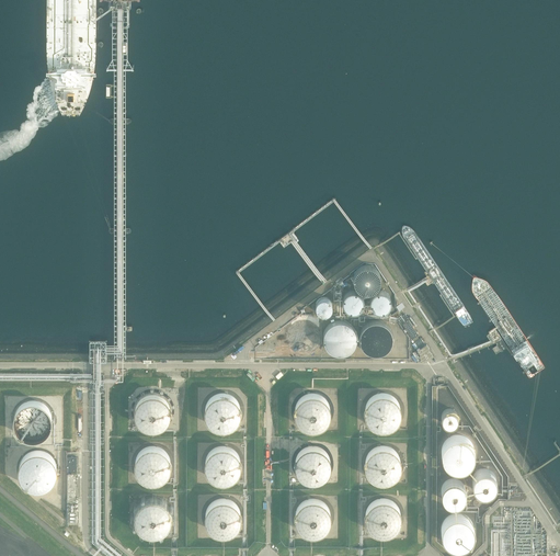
[(381,283),(381,281),(381,279),(380,276),(378,274),(377,273),(375,272),(372,272),(369,271),(367,272),(365,273),(363,274),(362,275),(361,278),(360,279),(358,282),(358,283),(358,286),(360,288),(361,290),(362,292),(364,293),(366,294),(367,295),(370,295),(373,295),(375,294),(376,293),(378,292),(380,290),(381,287),(381,286),(381,283)]
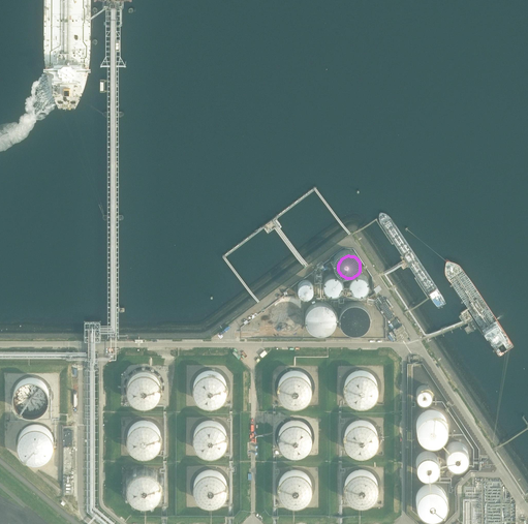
[(343,287),(342,285),(342,283),(341,281),(340,280),(338,279),(337,278),(335,277),(333,277),(332,277),(330,278),(328,279),(325,280),(324,281),(323,283),(322,285),(322,287),(322,289),(323,291),(324,294),(325,295),(327,296),(329,297),(331,297),(332,298),(334,298),(336,297),(338,296),(340,295),(341,293),(342,291),(343,289),(343,287)]
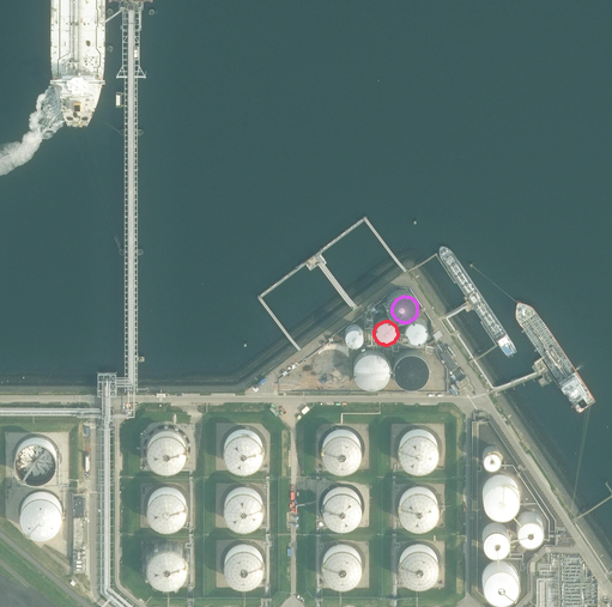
[(426,334),(426,332),(426,329),(425,327),(423,326),(422,325),(419,323),(417,323),(414,322),(413,323),(411,323),(410,325),(407,326),(406,327),(405,329),(405,332),(405,334),(405,337),(405,339),(406,340),(407,341),(408,343),(411,344),(412,345),(416,345),(417,345),(419,345),(422,344),(423,343),(425,340),(426,339),(426,337),(426,334)]
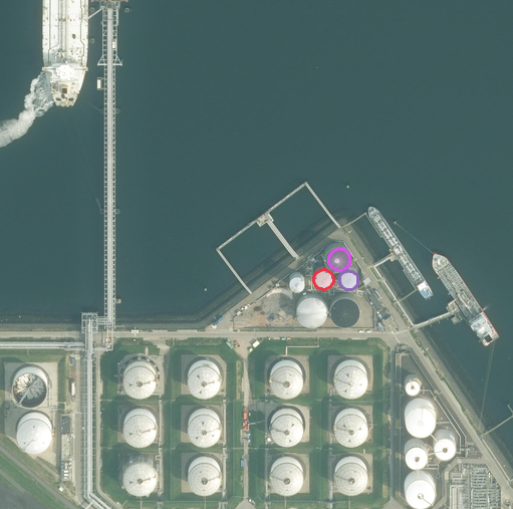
[(294,312),(294,310),(294,308),(292,305),(291,303),(289,300),(286,299),(284,297),(281,297),(278,297),(275,297),(272,298),(270,299),(267,301),(266,303),(264,306),(264,309),(263,312),(264,315),(265,318),(266,321),(268,323),(271,325),(274,326),(276,327),(279,327),(282,327),(285,326),(287,324),(290,322),(291,320),(293,318),(294,315),(294,312)]
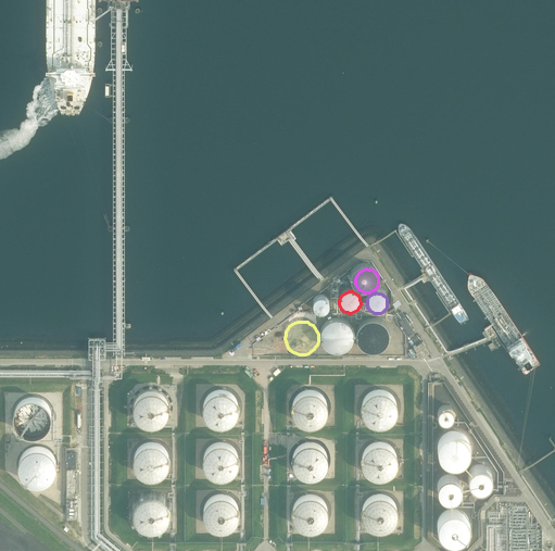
[(353,338),(353,334),(352,332),(350,328),(349,326),(345,324),(343,323),(340,322),(338,322),(335,322),(331,323),(328,324),(326,326),(324,328),(323,332),(322,334),(320,337),(322,341),(323,343),(324,347),(326,349),(328,351),(330,352),(333,353),(337,353),(340,353),(343,352),(345,351),(348,349),(350,347),(352,345),(353,341),(353,338)]
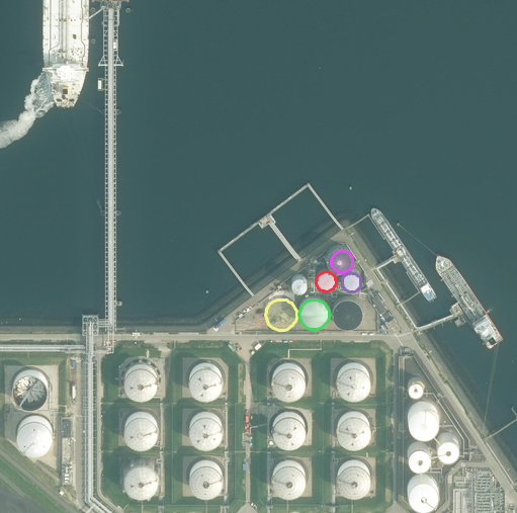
[(363,315),(362,312),(362,310),(360,307),(358,304),(357,303),(354,301),(351,300),(350,300),(348,300),(346,300),(344,300),(341,301),(339,302),(336,304),(334,306),(333,309),(332,312),(331,315),(332,318),(333,321),(334,323),(336,326),(338,328),(341,329),(342,330),(344,330),(347,331),(350,330),(353,330),(356,328),(358,326),(360,324),(361,321),(362,318),(363,315)]
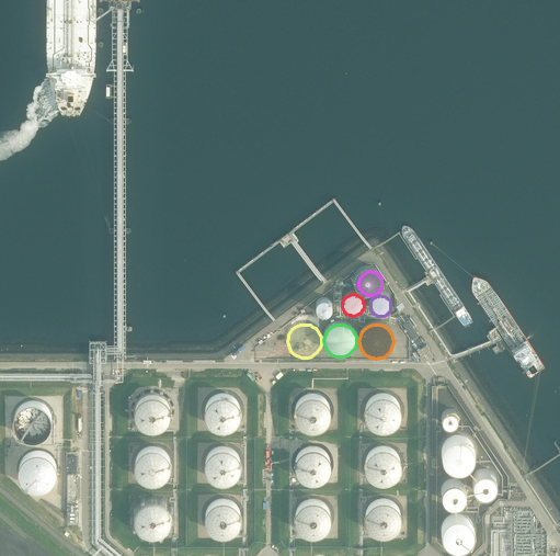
[(403,329),(419,352),(424,349),(422,343),(420,344),(418,341),(420,340),(410,326),(403,329)]
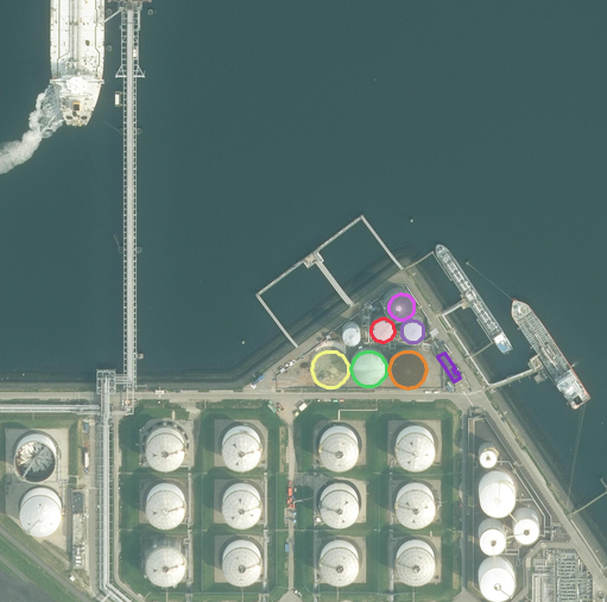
[(467,384),(463,379),(449,388),(454,397),(457,394),(461,399),(472,392),(466,385),(467,384)]
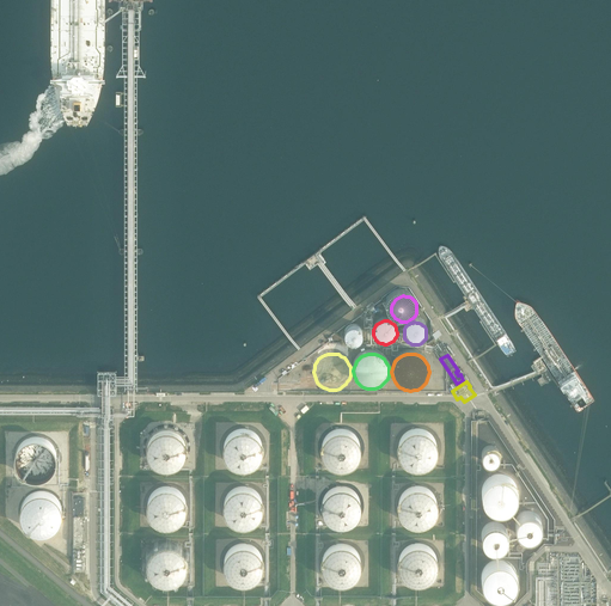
[(222,454),(225,461),(228,466),(234,471),(244,473),(250,472),(257,469),(262,464),(264,457),(264,448),(263,441),(260,436),(251,432),(245,430),(237,430),(231,434),(226,440),(222,447),(222,454)]
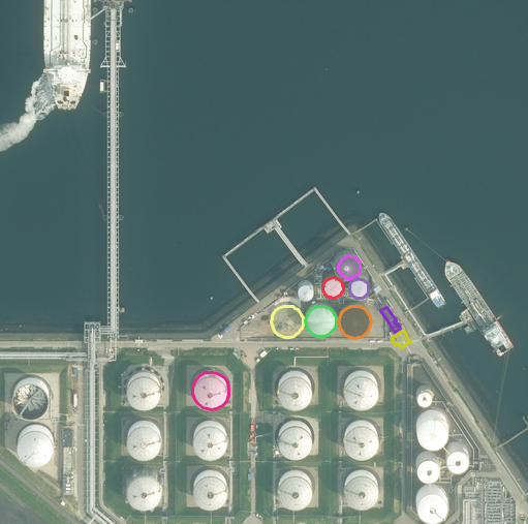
[(277,394),(279,400),(282,404),(287,408),(296,409),(301,408),(307,406),(311,401),(313,395),(313,388),(312,382),(309,378),(302,374),(297,372),(289,373),(284,376),(279,380),(277,387),(277,394)]
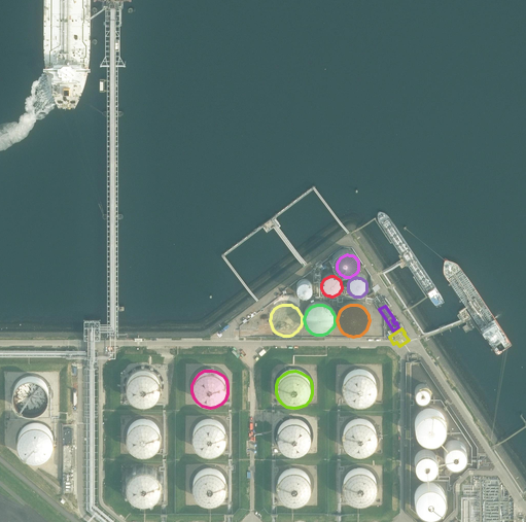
[(342,392),(344,397),(347,403),(353,407),(360,408),(366,407),(372,404),(376,399),(379,393),(379,386),(377,381),(374,377),(367,372),(361,371),(354,372),(349,374),(345,379),(342,385),(342,392)]
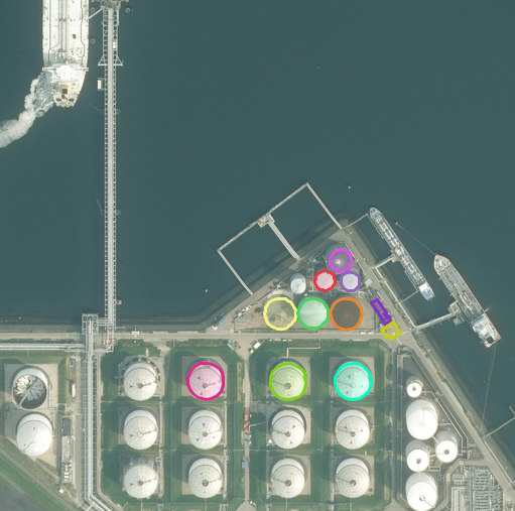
[(123,384),(125,390),(128,394),(134,398),(141,400),(146,399),(152,396),(156,391),(158,386),(159,378),(157,373),(154,369),(148,365),(142,364),(135,364),(130,367),(126,372),(123,378),(123,384)]
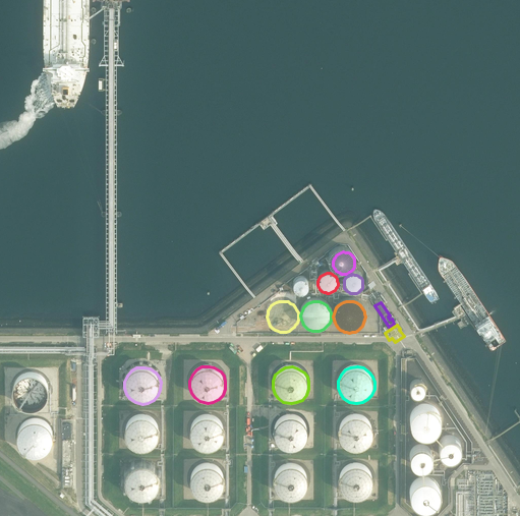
[(49,396),(50,393),(49,390),(48,387),(47,384),(45,382),(43,380),(41,378),(38,377),(36,376),(33,375),(30,376),(26,376),(23,377),(20,379),(18,381),(16,383),(15,385),(14,388),(13,391),(13,394),(13,397),(14,400),(15,402),(17,405),(19,407),(21,409),(24,410),(27,411),(31,411),(34,411),(36,411),(39,410),(42,408),(44,406),(46,404),(48,401),(49,399),(49,396)]
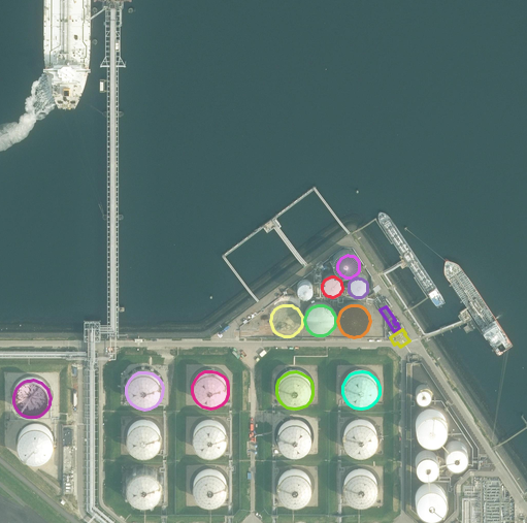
[(431,396),(431,394),(430,393),(430,392),(429,390),(428,390),(427,389),(425,388),(424,388),(422,388),(421,388),(420,389),(418,390),(417,391),(417,392),(416,394),(416,395),(416,397),(416,398),(417,399),(418,401),(419,402),(420,403),(422,403),(423,403),(424,403),(426,403),(427,402),(428,401),(429,400),(430,399),(431,397),(431,396)]
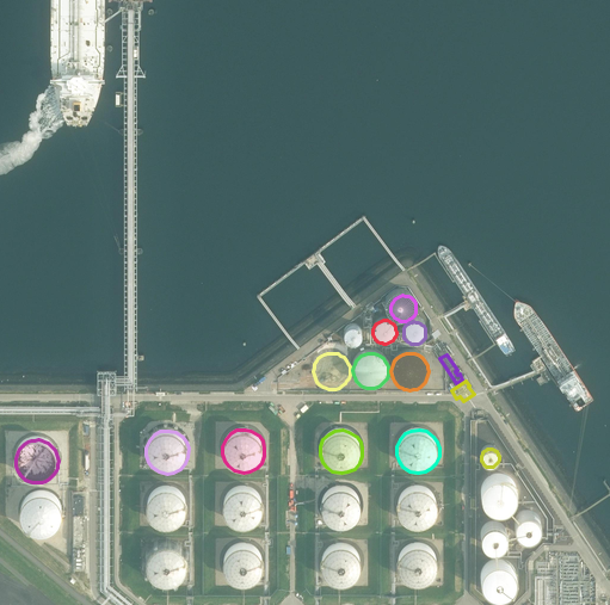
[(517,497),(517,495),(517,492),(516,489),(515,487),(513,485),(511,482),(509,481),(505,479),(501,479),(499,477),(494,479),(492,480),(490,481),(487,482),(486,483),(484,486),(482,489),(481,492),(481,495),(481,499),(482,502),(484,505),(486,508),(488,511),(491,512),(494,513),(498,513),(501,513),(505,512),(506,512),(509,511),(511,508),(513,506),(516,502),(517,499),(517,497)]
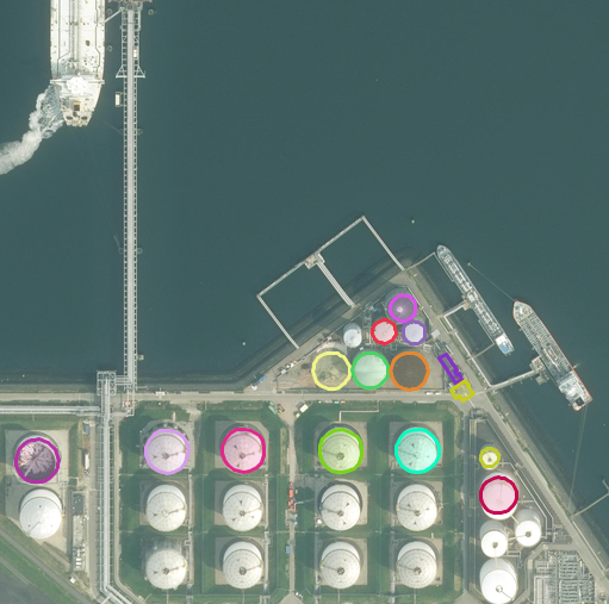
[(319,511),(322,517),(325,523),(331,528),(341,529),(347,528),(354,524),(359,520),(361,512),(361,504),(360,498),(356,493),(348,487),(342,486),(334,487),(328,490),(323,496),(319,503),(319,511)]
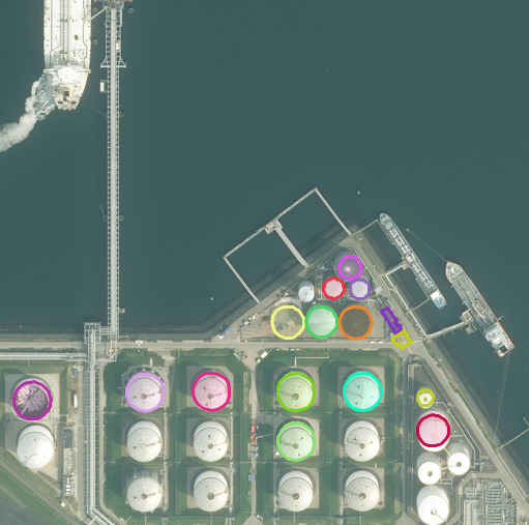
[(343,444),(345,450),(348,455),(354,459),(361,461),(368,460),(373,457),(377,451),(380,446),(380,438),(378,433),(375,429),(369,425),(362,423),(355,424),(350,427),(346,432),(343,438),(343,444)]
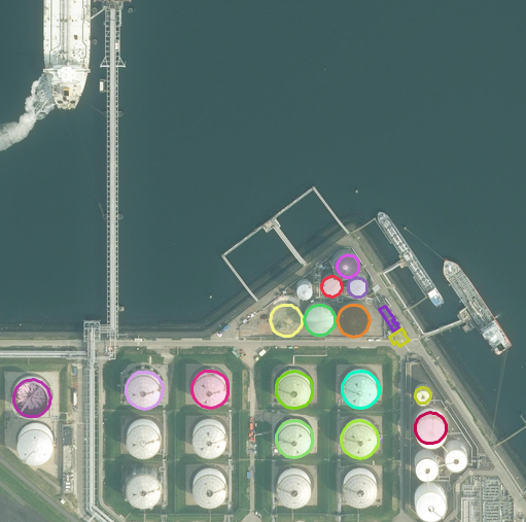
[(124,443),(126,448),(129,452),(135,456),(142,458),(148,457),(153,454),(158,450),(161,444),(161,437),(159,430),(156,426),(149,422),(144,421),(137,422),(132,424),(127,429),(125,436),(124,443)]
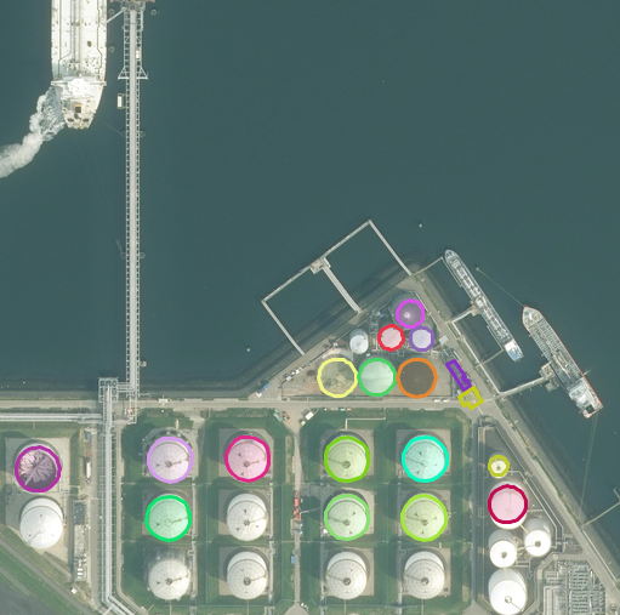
[(226,522),(228,529),(232,534),(239,539),(248,540),(255,539),(261,536),(266,530),(269,523),(269,514),(267,508),(263,504),(256,499),(250,496),(242,497),(234,501),(229,506),(226,513),(226,522)]
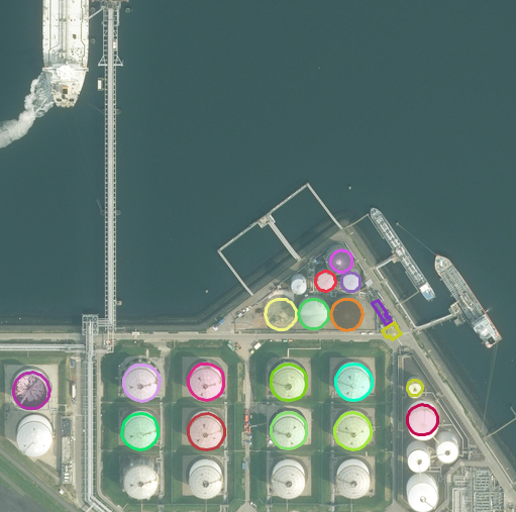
[(54,437),(54,435),(54,432),(53,430),(52,427),(50,425),(48,423),(46,421),(44,420),(42,419),(39,418),(37,418),(34,418),(31,418),(29,419),(26,420),(24,422),(22,423),(21,425),(19,428),(18,430),(18,433),(18,435),(18,438),(18,440),(19,443),(20,445),(22,447),(24,449),(26,451),(28,452),(30,453),(33,453),(36,453),(38,453),(41,453),(43,452),(45,450),(48,449),(49,447),(52,445),(53,442),(54,440),(54,437)]
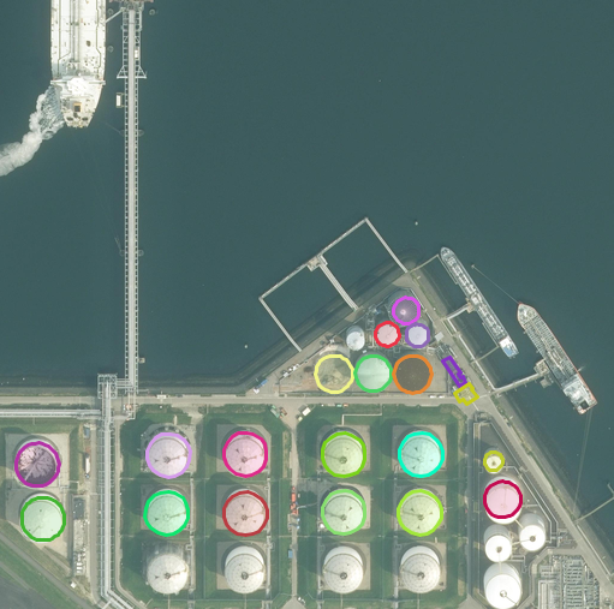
[(544,531),(543,529),(543,526),(542,524),(540,521),(538,520),(535,519),(532,518),(530,518),(528,518),(525,519),(523,520),(520,523),(519,524),(518,526),(518,530),(517,532),(518,535),(518,537),(520,539),(522,541),(523,542),(526,544),(529,544),(531,544),(534,544),(536,543),(538,542),(540,541),(541,539),(543,537),(543,535),(544,531)]
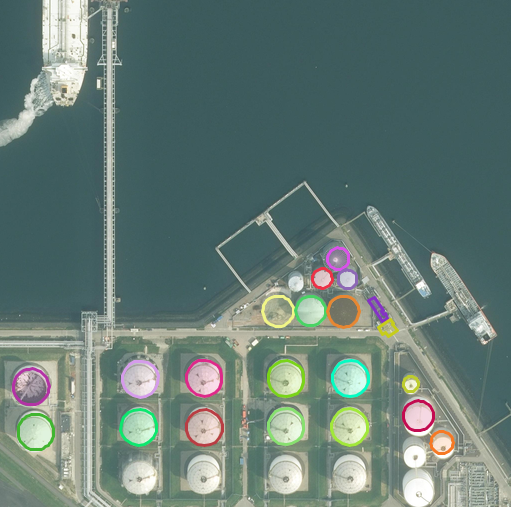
[(425,451),(425,449),(424,447),(423,445),(421,443),(419,442),(418,441),(415,440),(413,440),(411,440),(409,441),(407,442),(406,443),(404,445),(404,447),(403,449),(403,451),(403,454),(404,455),(405,457),(406,459),(408,460),(409,461),(411,462),(414,462),(416,462),(418,461),(420,460),(422,459),(423,457),(424,455),(425,454),(425,451)]
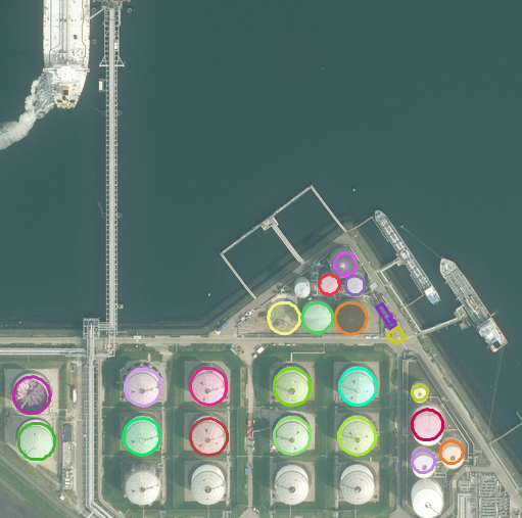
[(125,487),(127,492),(130,498),(135,501),(143,503),(148,502),(154,499),(158,495),(160,488),(160,481),(159,476),(156,472),(149,467),(144,466),(137,467),(132,469),(128,474),(125,480),(125,487)]
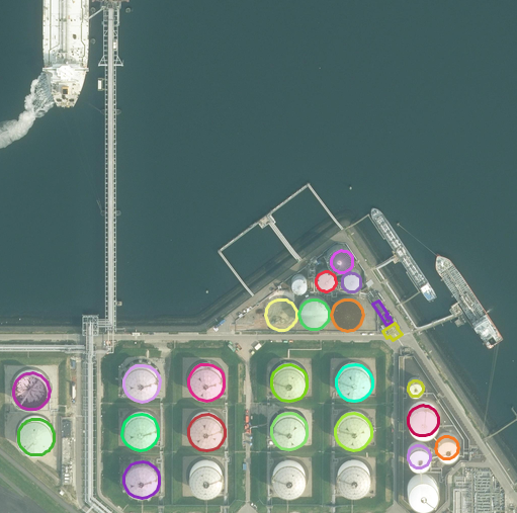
[(188,484),(190,490),(193,494),(199,498),(206,499),(212,498),(218,495),(222,491),(225,485),(225,478),(223,473),(220,468),(213,463),(207,462),(201,463),(195,466),(191,471),(188,477),(188,484)]
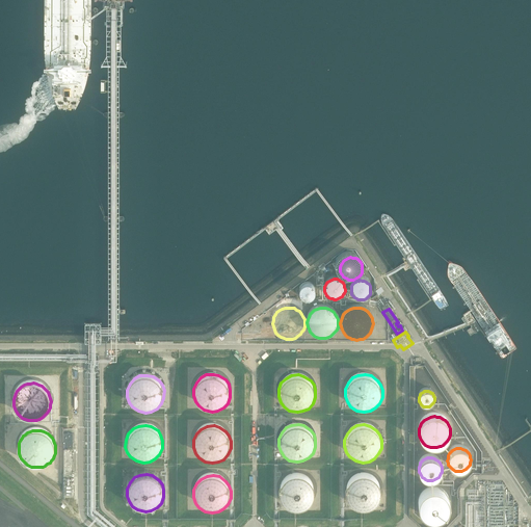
[(279,496),(281,502),(284,506),(289,510),(297,512),(302,511),(309,508),(313,503),(315,498),(315,490),(314,484),(311,480),(303,476),(298,475),(291,475),(286,478),(281,483),(279,490),(279,496)]
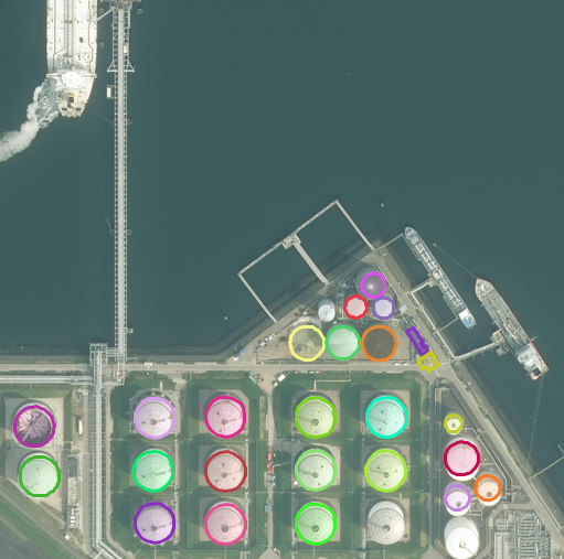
[(366,527),(368,533),(372,537),(378,541),(385,544),(392,543),(398,539),(403,535),(405,528),(405,520),(403,514),(401,509),(393,505),(387,504),(380,505),(374,507),(369,513),(366,519),(366,527)]
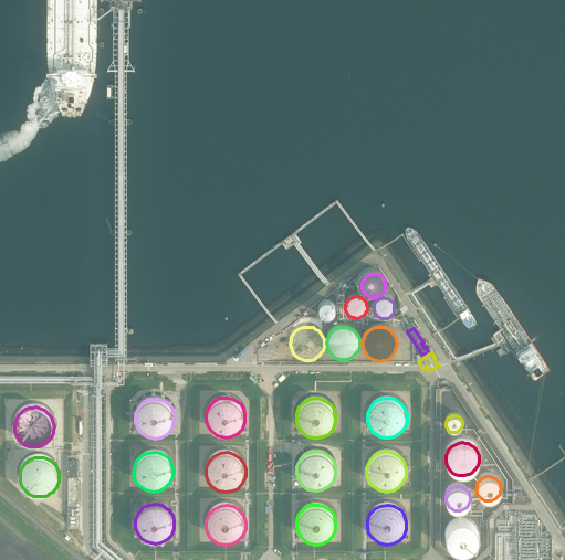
[(443,541),(445,548),(448,552),(454,557),(462,558),(469,557),(474,553),(479,549),(482,542),(482,535),(480,529),(478,525),(470,519),(464,518),(457,519),(451,522),(446,527),(443,534),(443,541)]
